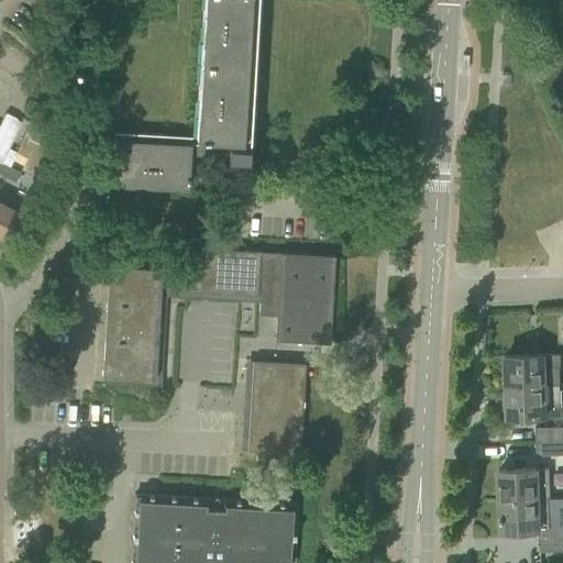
[(203,0),(201,29),(199,70),(195,155),(247,158),(249,139),(250,116),(253,74),(255,32),(256,0),(203,0)]
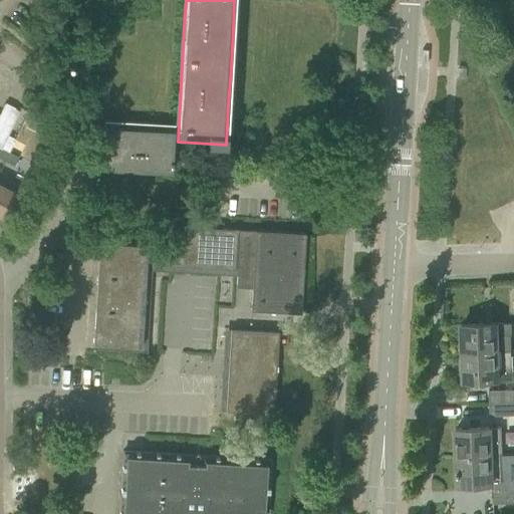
[(0,147),(19,110),(4,103),(0,110),(0,147)]
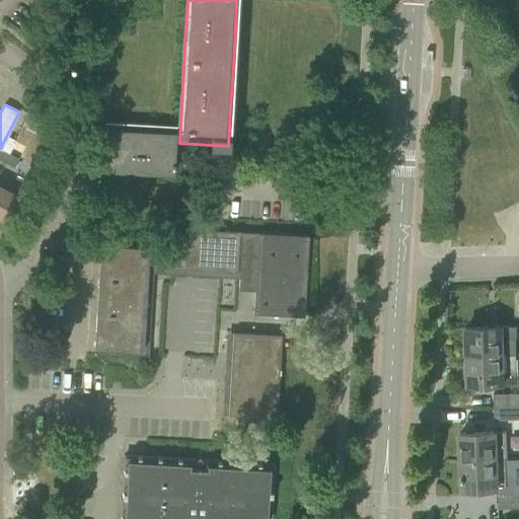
[(175,132),(104,127),(101,170),(172,174),(175,132)]
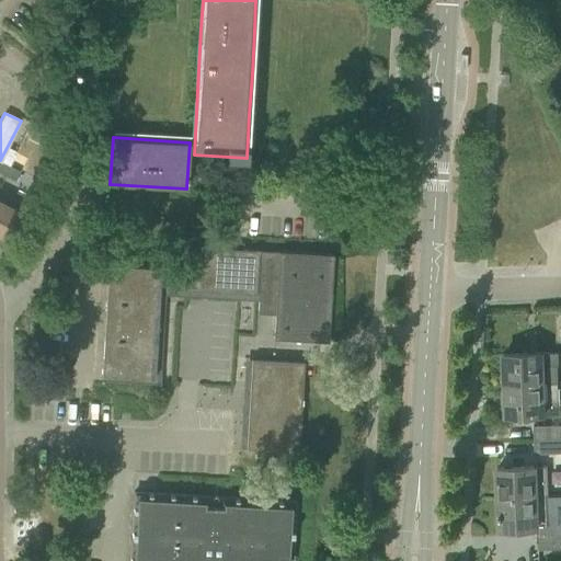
[(0,233),(4,237),(18,210),(0,201),(0,233)]
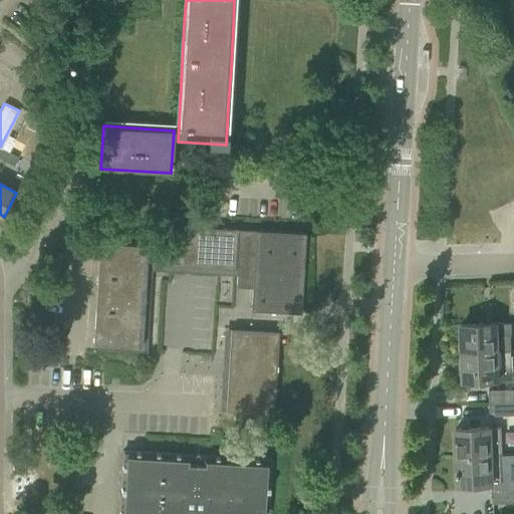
[(234,269),(237,229),(184,225),(172,225),(171,237),(171,245),(170,265),(234,269)]
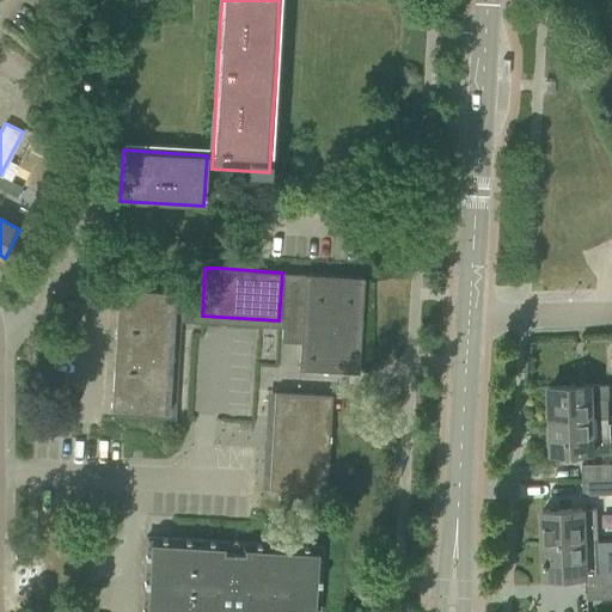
[(282,273),(279,320),(279,325),(300,336),(298,369),(357,372),(363,277),(282,273)]
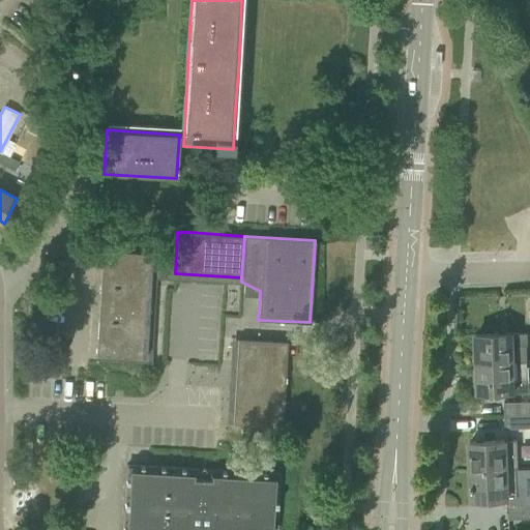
[(175,273),(176,253),(176,244),(116,240),(115,248),(101,248),(100,265),(99,283),(149,286),(149,283),(155,284),(155,272),(175,273)]
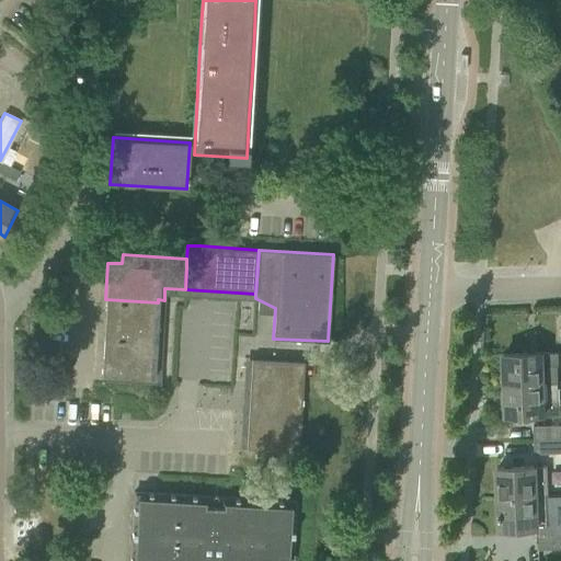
[(156,340),(157,321),(158,302),(105,299),(103,336),(156,340)]
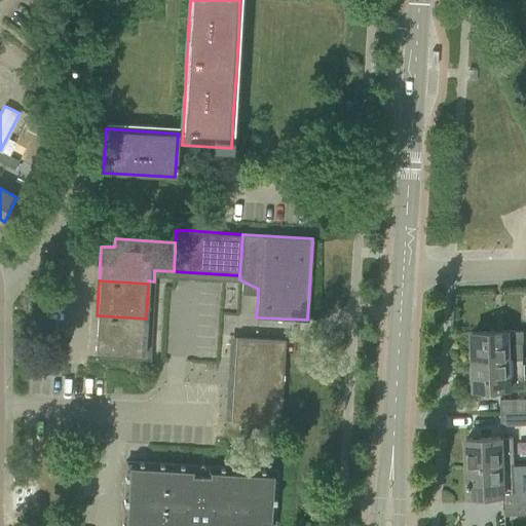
[(144,352),(145,336),(146,318),(97,315),(95,350),(144,352)]
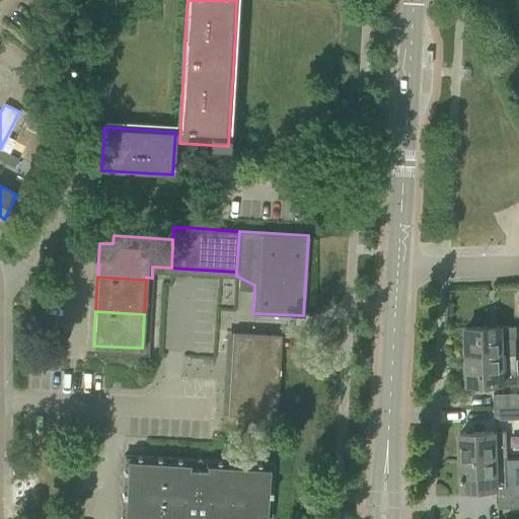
[(465,327),(467,355),(515,353),(515,338),(517,338),(516,325),(465,327)]
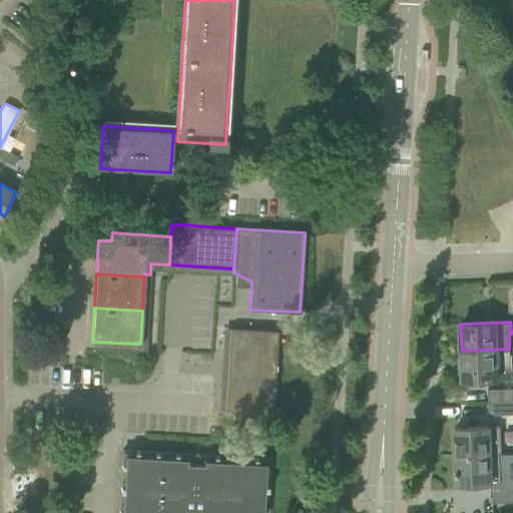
[(278,331),(267,331),(229,328),(224,409),(273,412),(278,331)]
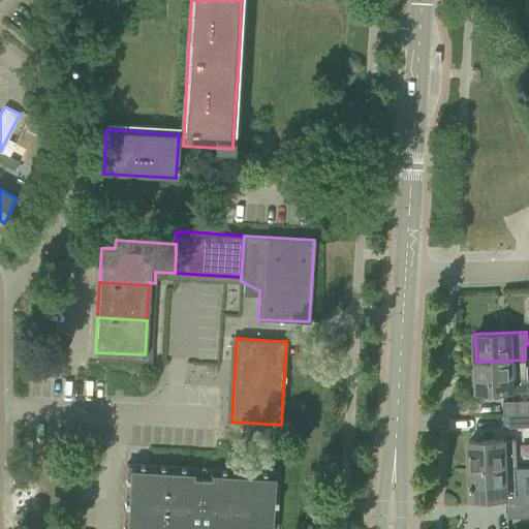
[(528,365),(528,366),(526,366),(525,360),(476,362),(477,391),(511,390),(512,392),(528,391),(528,379),(528,365)]
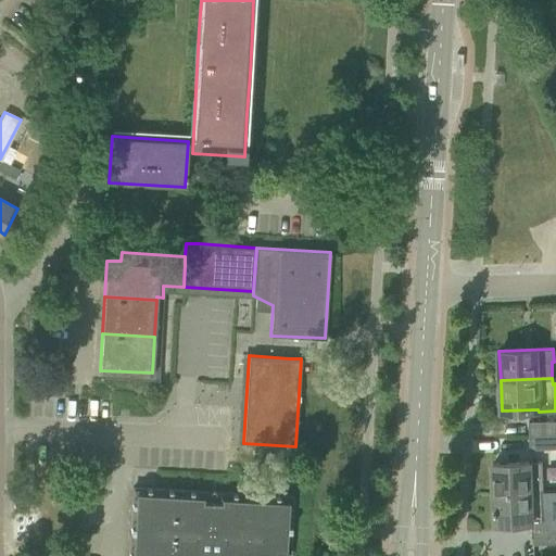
[(555,420),(529,422),(530,436),(555,434),(555,420)]
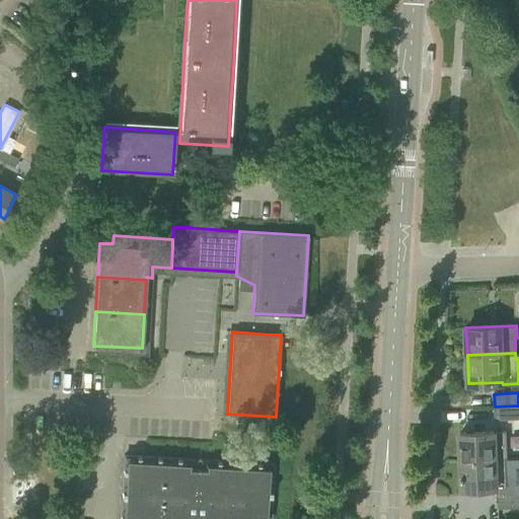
[(518,418),(518,405),(495,406),(495,420),(518,418)]
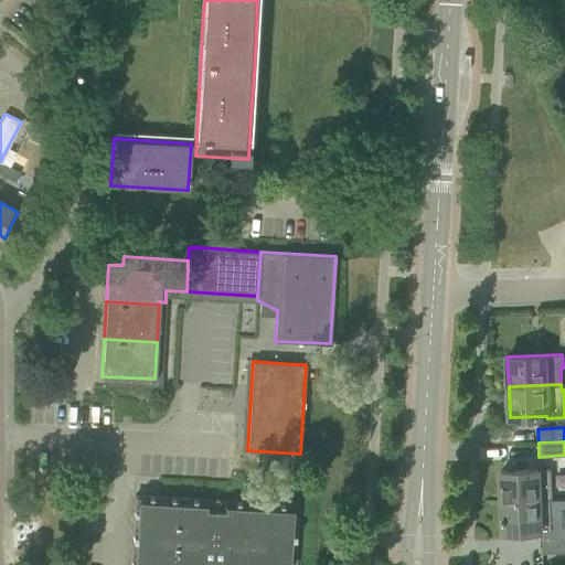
[(551,469),(539,469),(500,471),(502,502),(550,500),(550,499),(552,499),(551,469)]
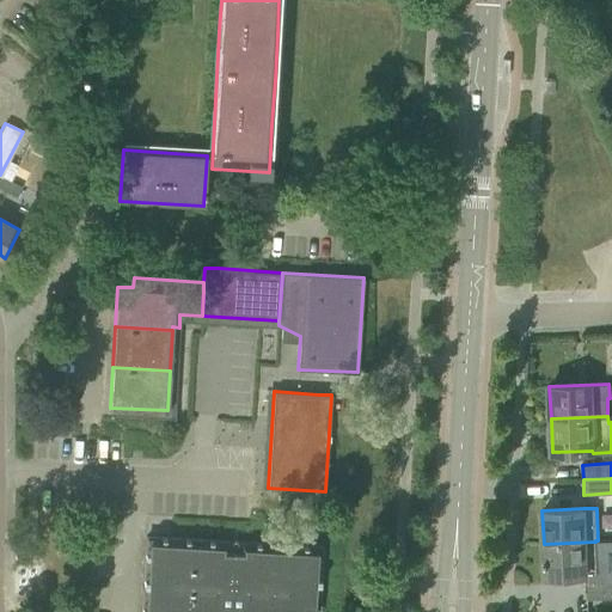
[(318,611),(322,546),(150,537),(146,537),(141,611),(318,611)]
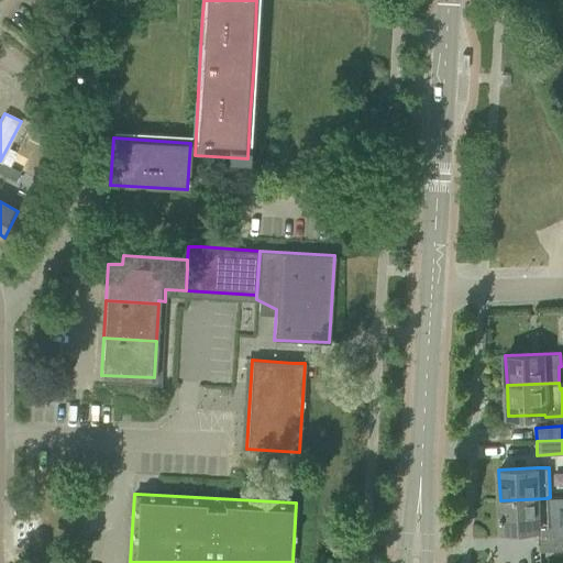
[(549,515),(548,498),(500,500),(501,530),(538,528),(539,544),(540,544),(540,551),(562,550),(562,536),(556,536),(556,519),(551,515),(549,515)]
